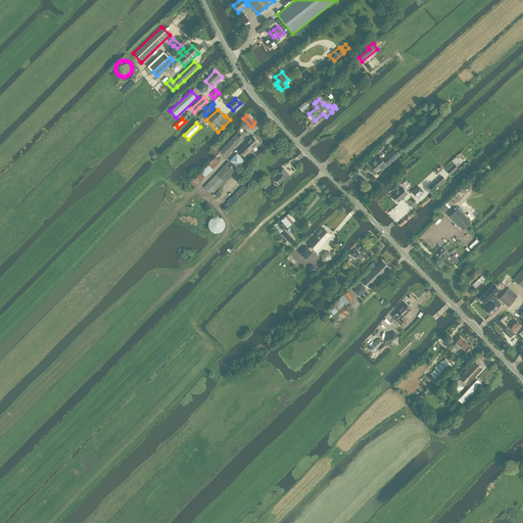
[(418,130),(415,133),(417,136),(424,130),(422,127),(418,130)]
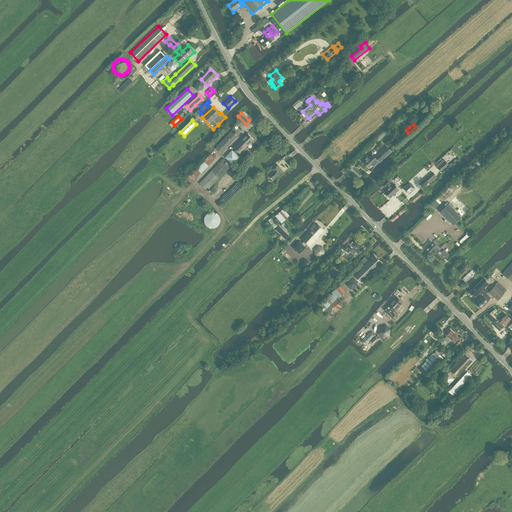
[(221,153),(239,135),(233,129),(216,148),(221,153)]
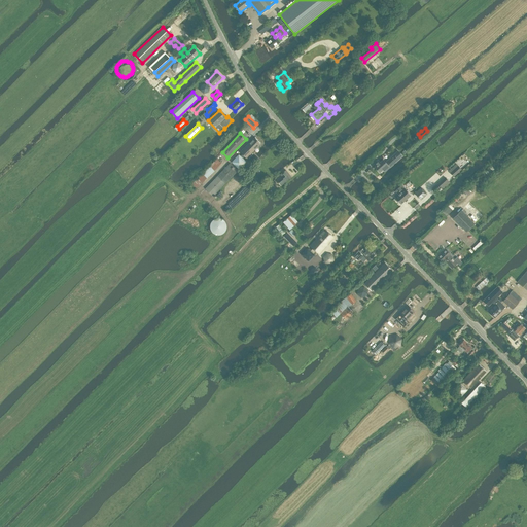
[(247,160),(249,157),(248,157),(261,144),(255,137),(240,151),(247,160)]
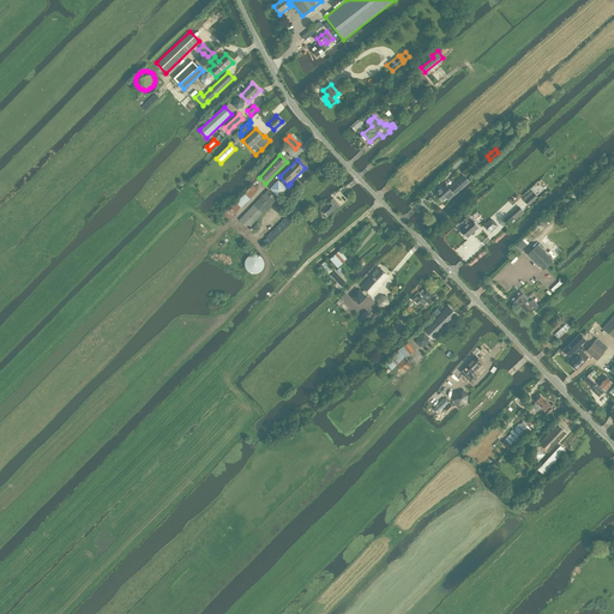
[(440,186),(437,190),(439,192),(437,194),(441,200),(446,197),(449,200),(469,181),(464,175),(449,188),(446,186),(443,188),(440,186)]
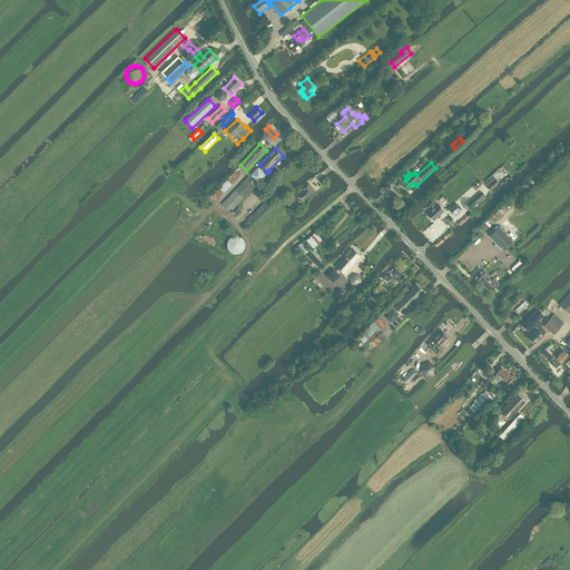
[(258,183),(266,175),(258,167),(251,175),(258,183)]
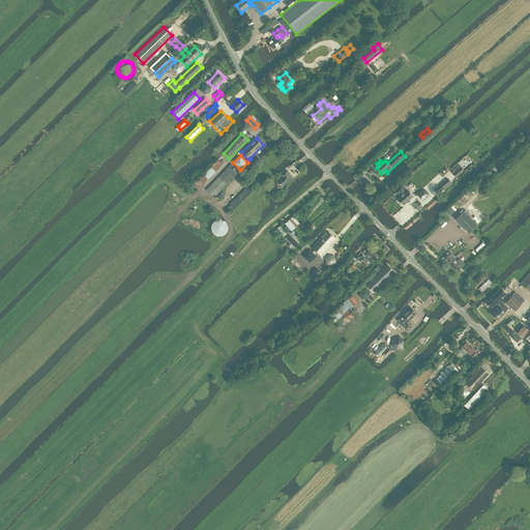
[(197,189),(212,176),(223,165),(217,159),(203,174),(193,184),(197,189)]
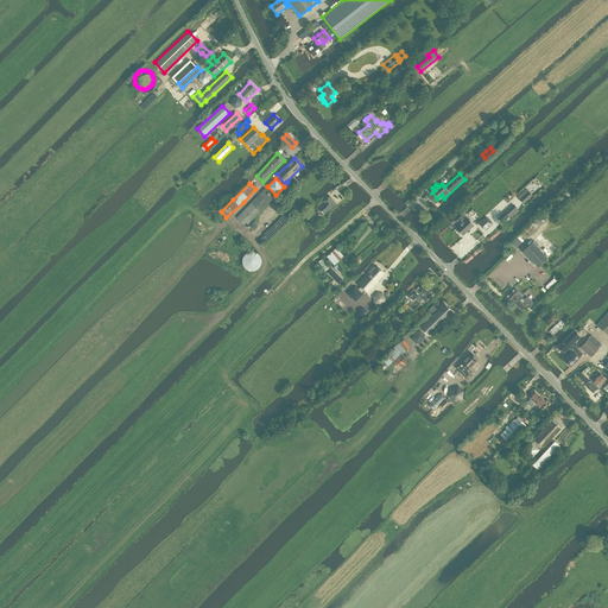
[(570,196),(577,188),(574,183),(565,191),(570,196)]
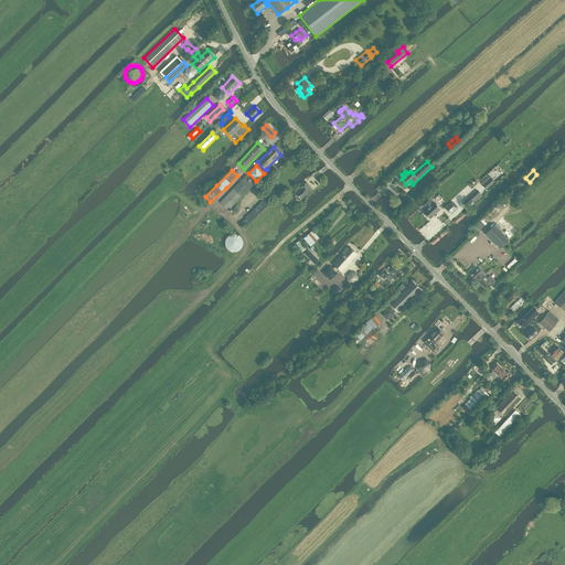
[(228,210),(255,182),(247,174),(221,202),(228,210)]
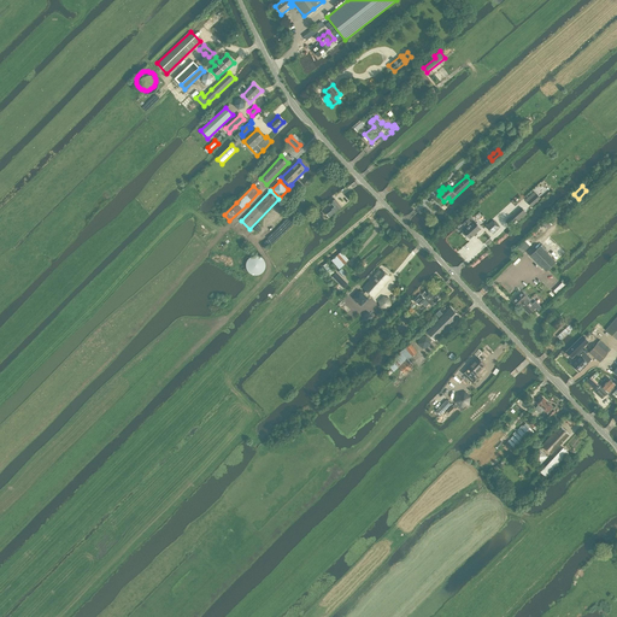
[(529,197),(526,200),(532,207),(539,200),(535,195),(532,199),(529,197)]
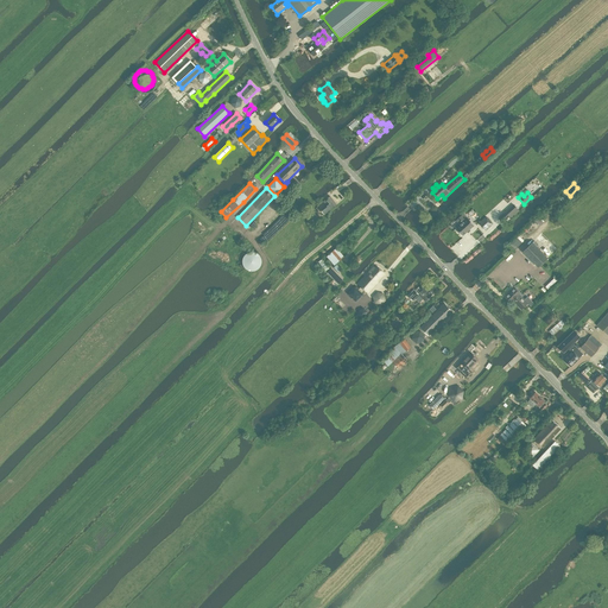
[(561,206),(569,196),(564,192),(556,201),(561,206)]
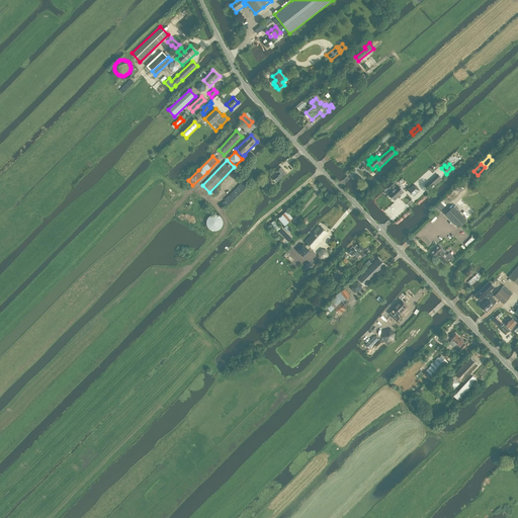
[(279,170),(279,171),(275,174),(270,177),(275,183),(286,174),(282,168),(279,170)]
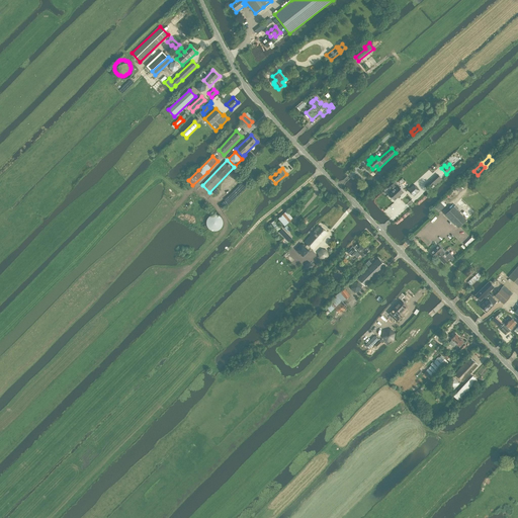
[(425,186),(428,189),(434,184),(431,180),(425,186)]
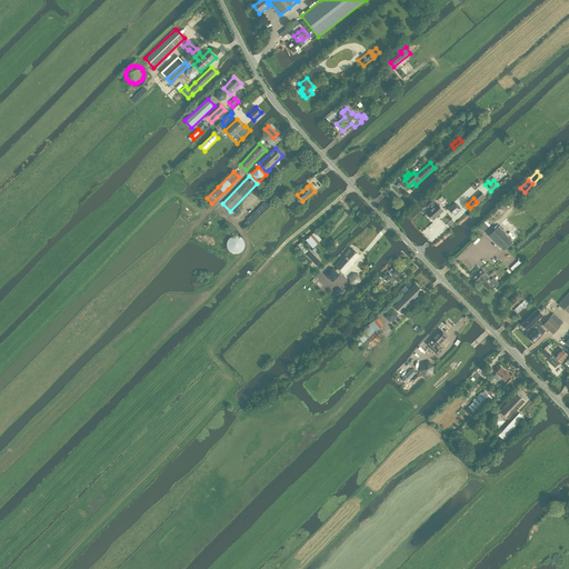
[(432,208),(427,213),(432,220),(443,211),(437,203),(433,200),(430,205),(431,206),(431,207),(432,207),(432,208)]
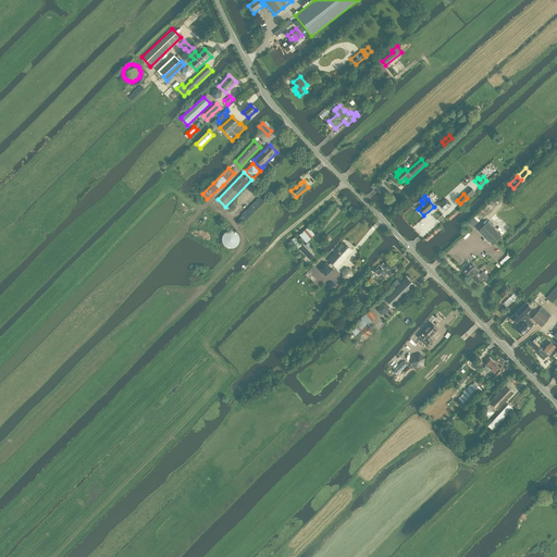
[(445,211),(452,205),(445,198),(438,203),(445,211)]
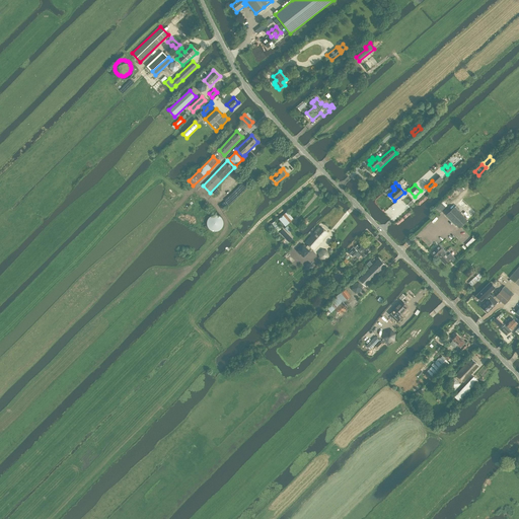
[(439,213),(445,207),(441,203),(435,209),(439,213)]
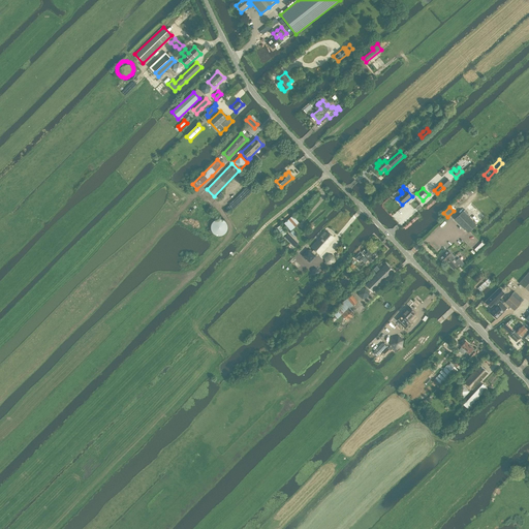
[(465,209),(455,219),(468,232),(476,224),(466,214),(468,213),(465,209)]
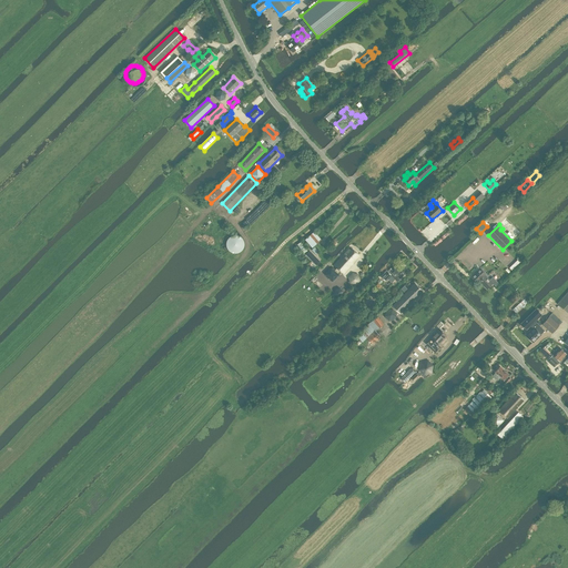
[(316,254),(318,252),(314,246),(322,240),(314,232),(305,240),(312,246),(310,249),(316,254)]
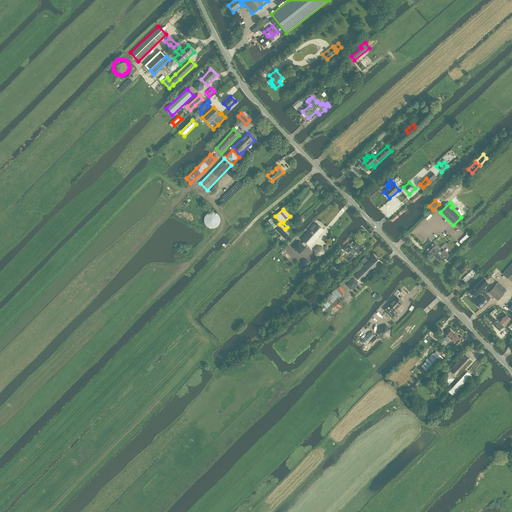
[(211,228),(212,228),(213,228),(214,228),(215,227),(216,227),(217,227),(217,226),(218,226),(218,225),(219,225),(219,224),(220,223),(220,222),(220,221),(220,220),(220,219),(220,218),(220,217),(219,216),(219,215),(218,215),(217,214),(217,213),(216,213),(215,212),(214,212),(213,212),(212,212),(211,212),(210,212),(209,213),(208,213),(207,214),(206,214),(206,215),(205,216),(205,217),(204,218),(204,219),(204,220),(204,221),(204,222),(204,223),(205,223),(205,224),(205,225),(206,225),(206,226),(207,226),(208,227),(209,227),(209,228),(210,228),(211,228)]
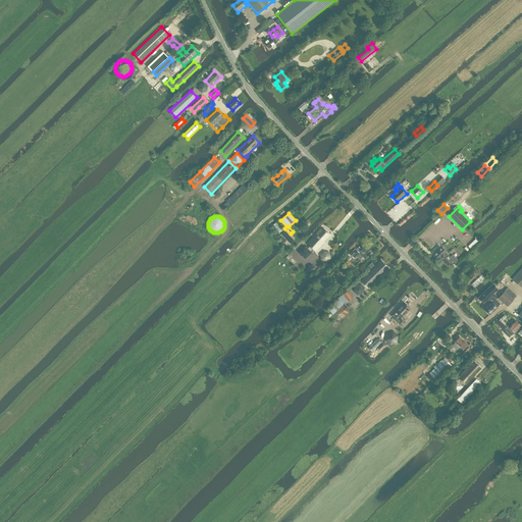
[(279,232),(282,230),(277,222),(273,224),(279,232)]
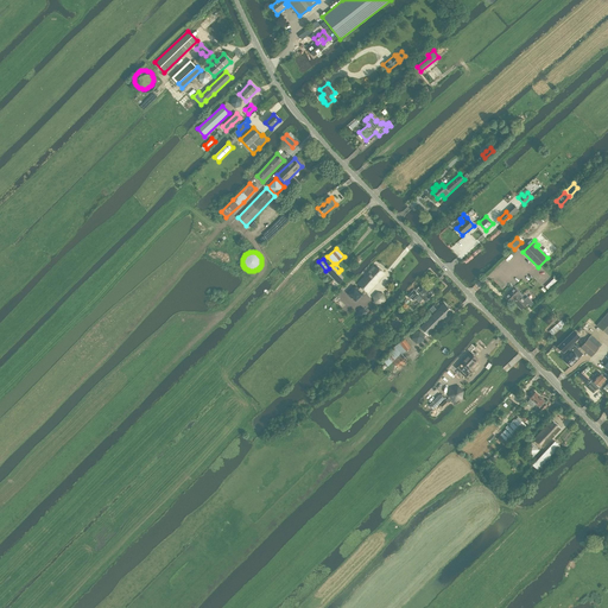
[(368,293),(385,273),(375,265),(358,284),(361,286),(358,290),(355,286),(348,293),(355,302),(362,295),(361,292),(363,290),(368,293)]
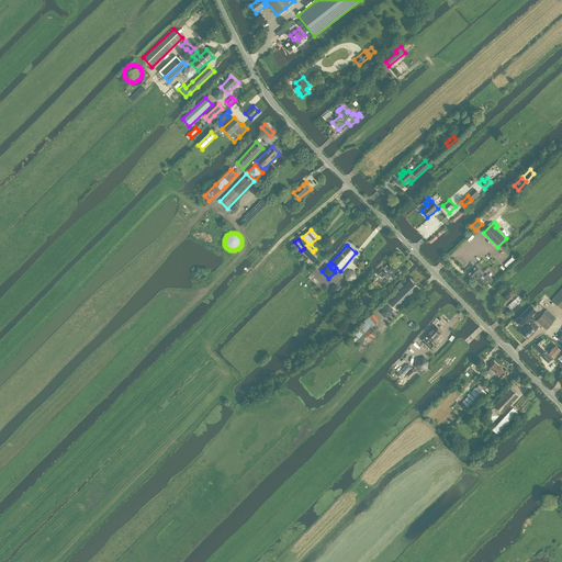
[(313,262),(317,259),(306,248),(302,251),(313,262)]
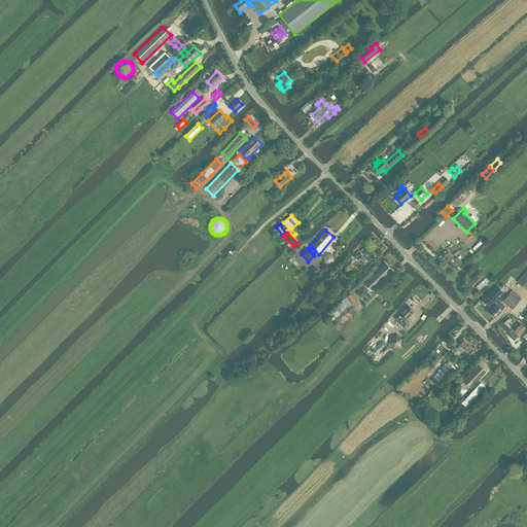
[(483,244),(485,243),(481,239),(480,240),(481,241),(472,248),(475,250),(483,243),(483,244)]
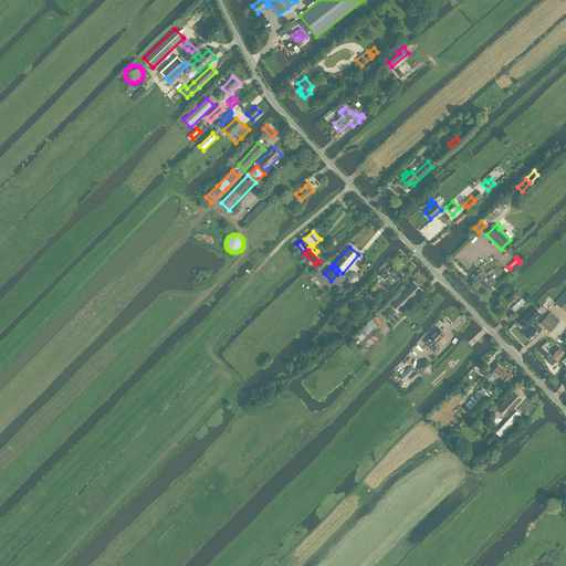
[(386,270),(379,275),(385,280),(388,276),(390,275),(396,281),(400,276),(396,273),(400,269),(396,265),(391,270),(388,272),(386,270)]
